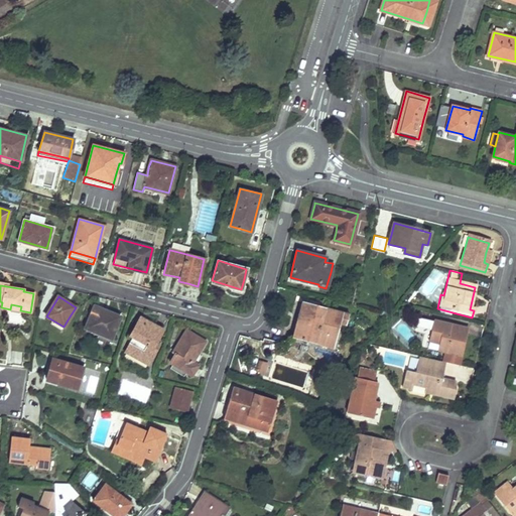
[(309,342),(314,343),(320,345),(333,348),(336,335),(340,324),(345,325),(348,314),(301,302),(292,337),(300,339),(298,350),(306,352),(309,342)]
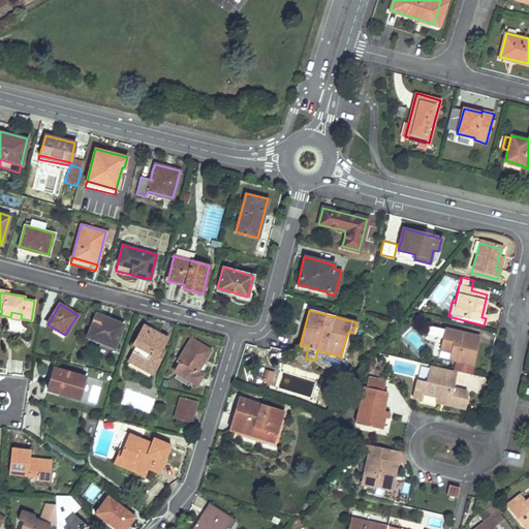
[(115,347),(119,336),(124,325),(97,314),(88,336),(115,347)]
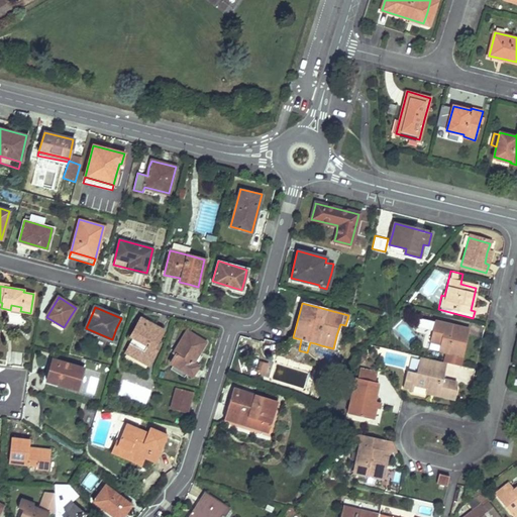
[(154,344),(159,337),(163,331),(140,319),(131,336),(134,338),(127,350),(148,363),(159,346),(154,344)]
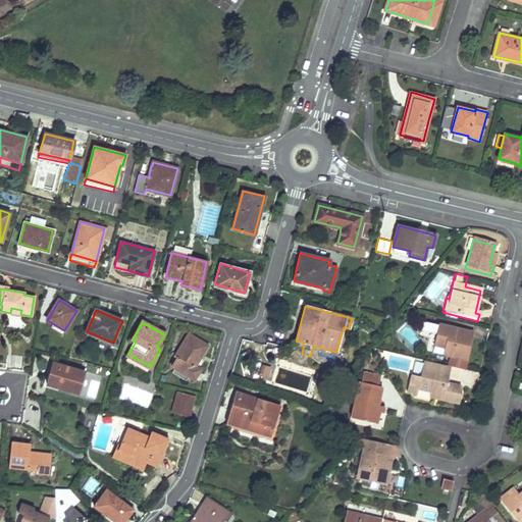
[(449,360),(448,366),(464,370),(471,338),(455,333),(456,331),(437,326),(432,347),(444,350),(449,360)]
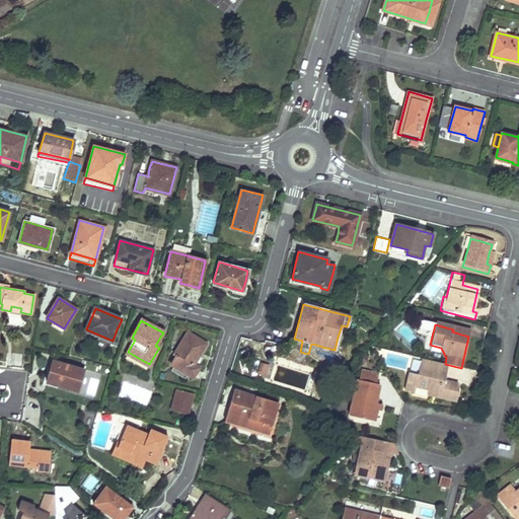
[(181,371),(188,375),(193,378),(199,368),(194,364),(206,345),(188,332),(174,354),(176,356),(171,365),(174,366),(181,371)]
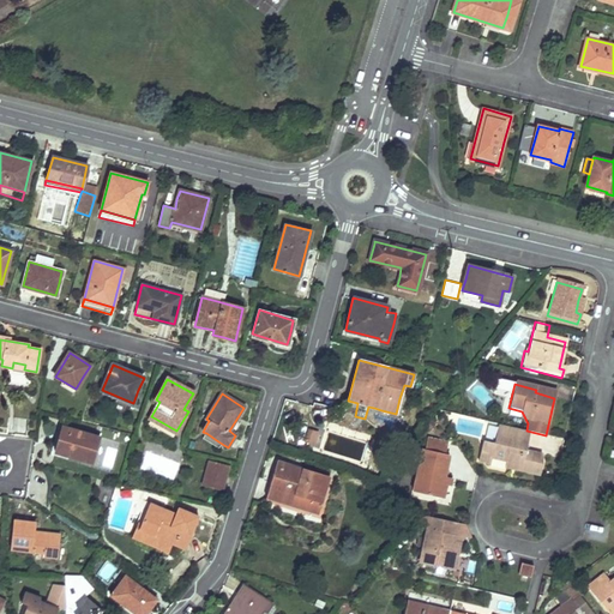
[(8,433),(26,434),(28,419),(10,417),(8,433)]
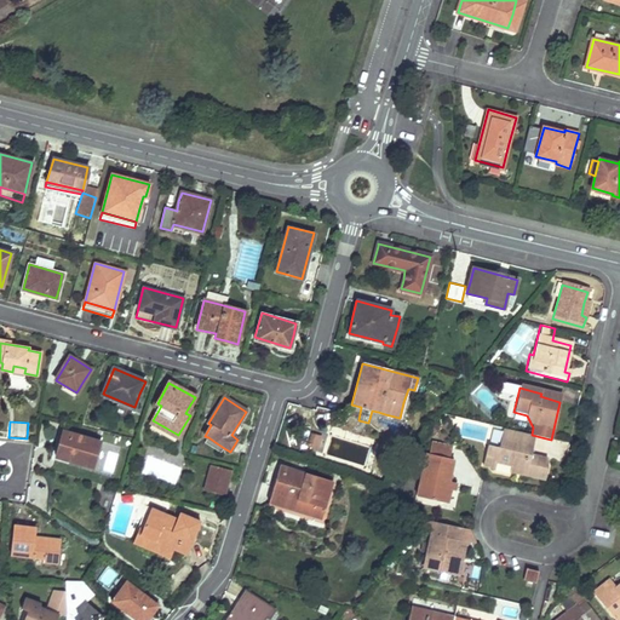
[(92,466),(96,454),(99,442),(63,431),(56,457),(92,466)]
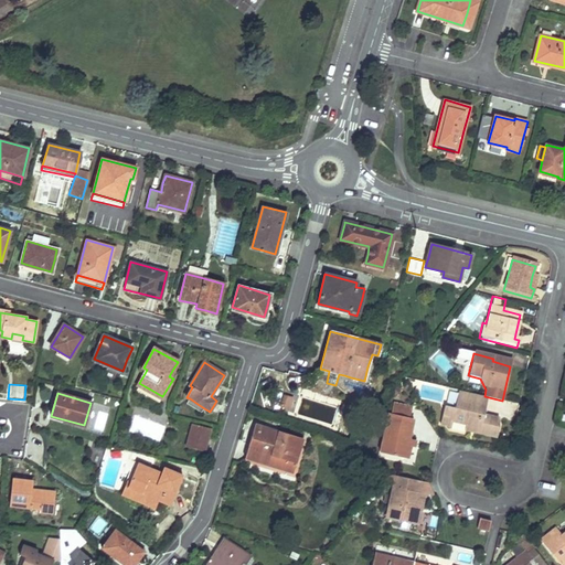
[(486,401),(458,393),(454,411),(444,408),(439,426),(449,428),(450,424),(464,427),(464,432),(496,439),(496,429),(492,428),(493,419),(482,417),(475,415),(476,406),(483,408),(486,401)]
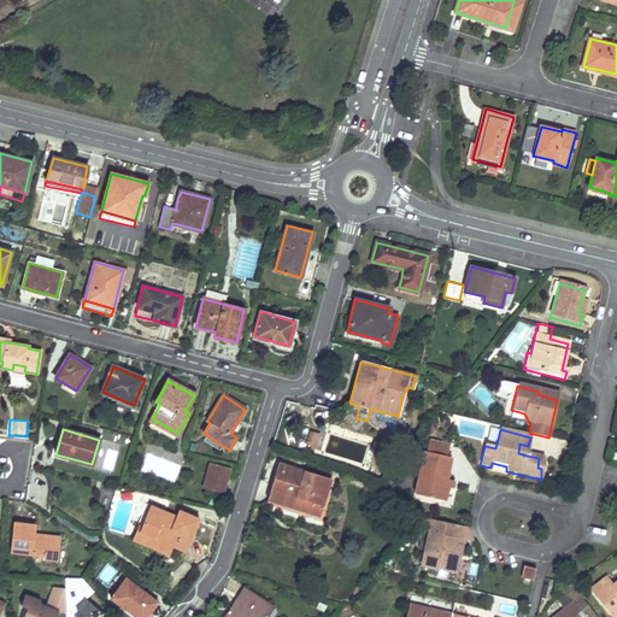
[(318,435),(310,433),(307,444),(315,446),(318,435)]
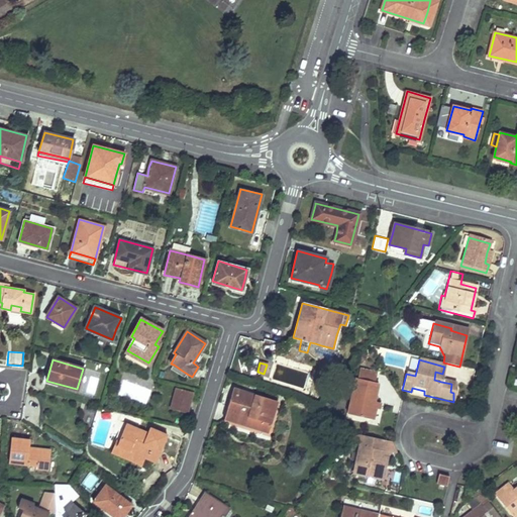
[(181,370),(174,365),(171,370),(184,378),(187,374),(181,370)]
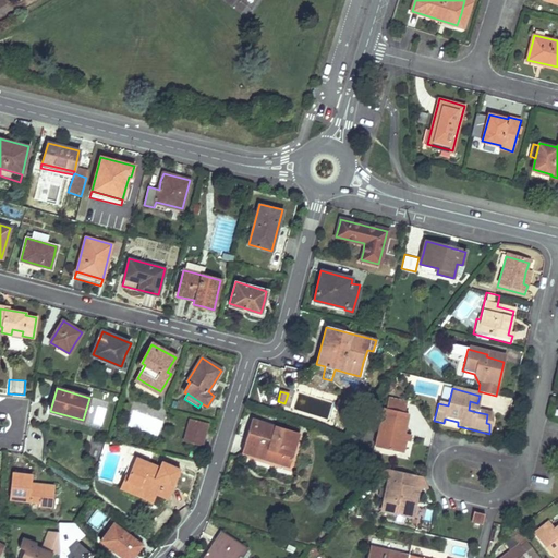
[(404,404),(386,400),(384,410),(381,410),(374,448),(395,453),(399,438),(401,438),(407,415),(402,414),(404,404)]
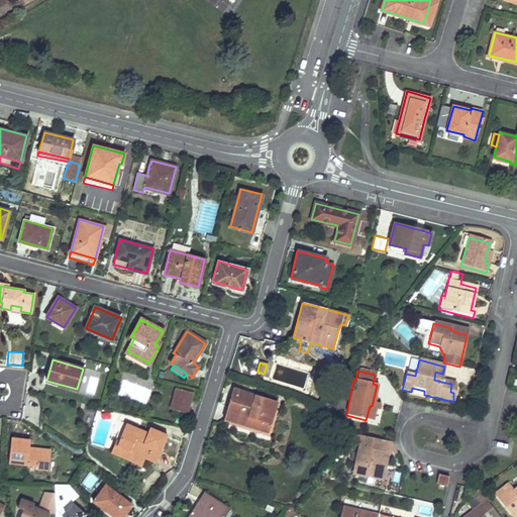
[(442,374),(435,372),(434,380),(441,382),(442,374)]
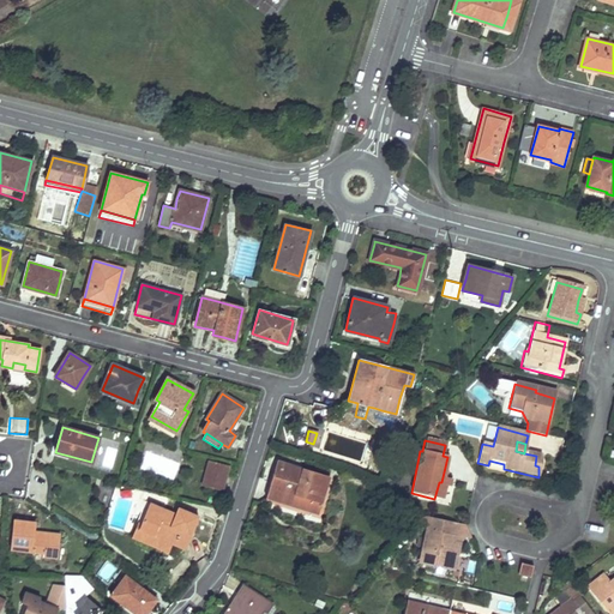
[(318,513),(323,495),(329,477),(278,462),(268,498),(318,513)]
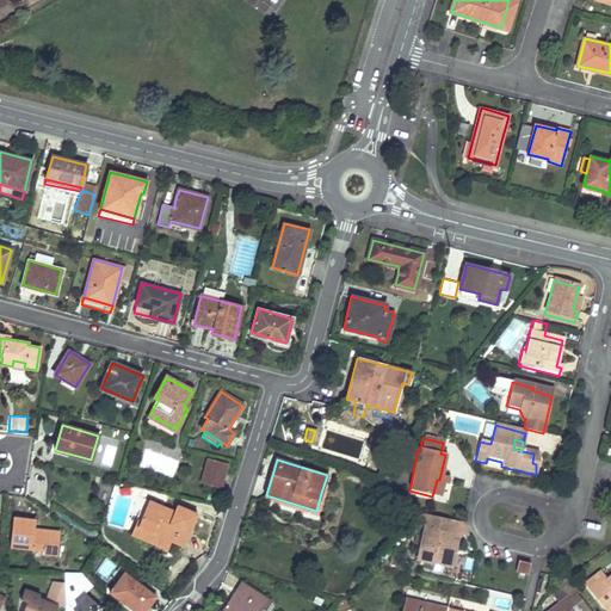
[(207,485),(214,487),(222,488),(228,467),(213,463),(207,485)]
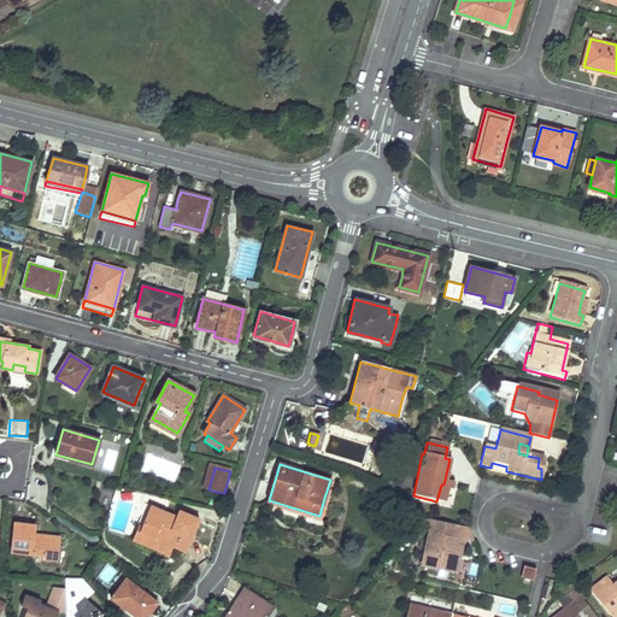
[(168,512),(159,509),(151,505),(142,526),(140,524),(136,530),(174,546),(186,551),(200,518),(180,510),(175,518),(166,515),(168,512)]
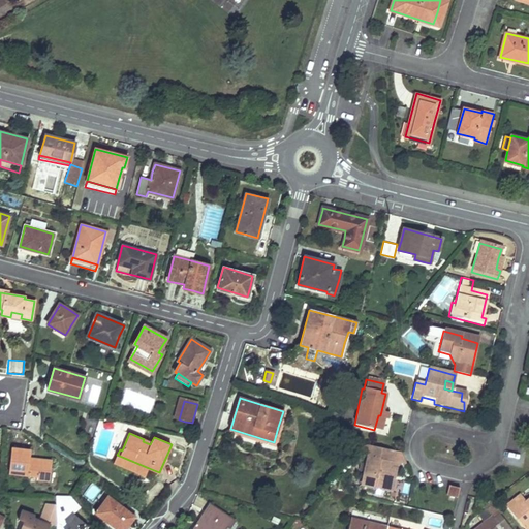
[(389,450),(369,446),(360,486),(385,492),(393,463),(389,462),(385,462),(389,450)]
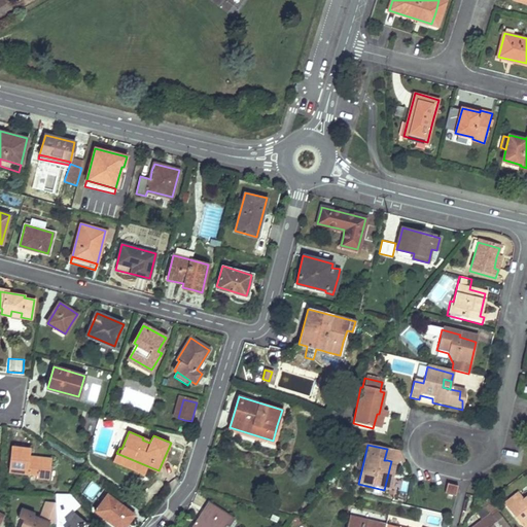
[(29,450),(11,449),(8,472),(36,477),(37,479),(47,480),(49,460),(29,458),(29,450)]
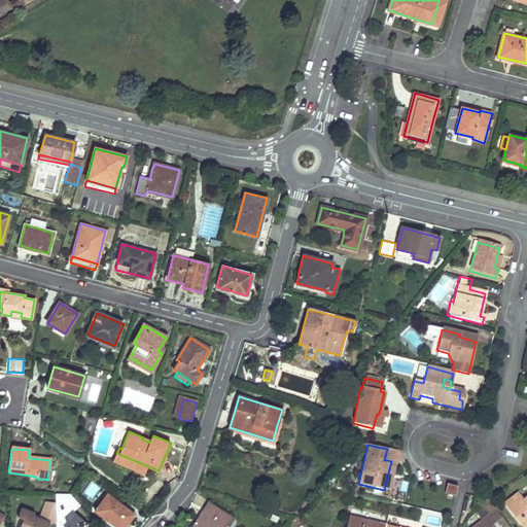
[(148,466),(116,453),(114,460),(144,473),(148,466)]
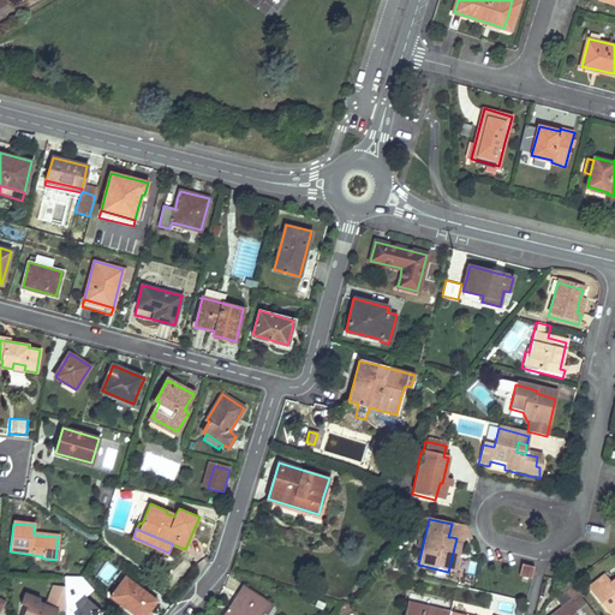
[(457,538),(448,572),(452,573),(459,539),(457,538)]
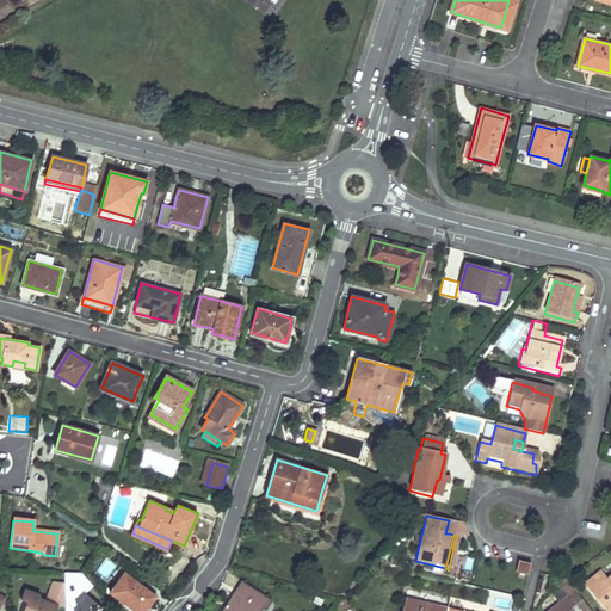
[(528,574),(530,565),(518,561),(516,572),(528,574)]
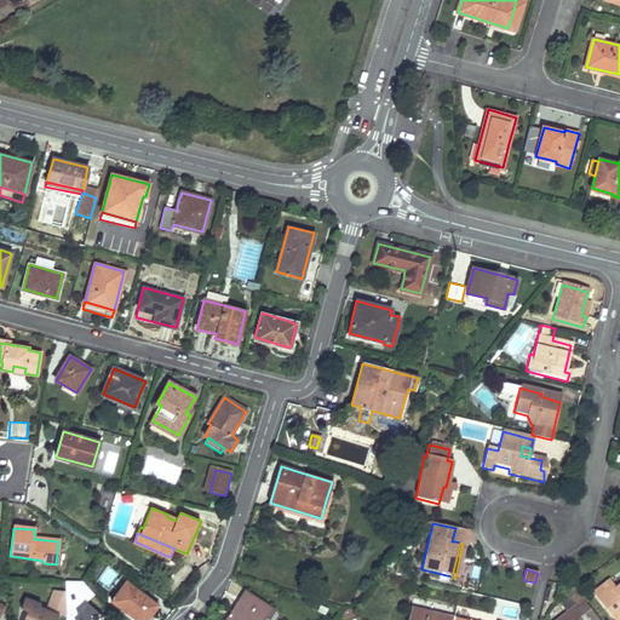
[(613,590),(606,581),(589,596),(595,603),(612,590),(613,590)]
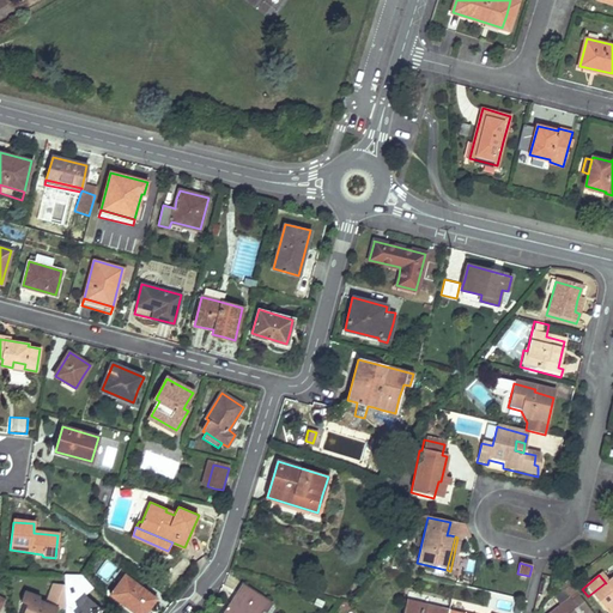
[(135,612),(145,612),(149,608),(156,599),(125,576),(110,595),(135,612)]
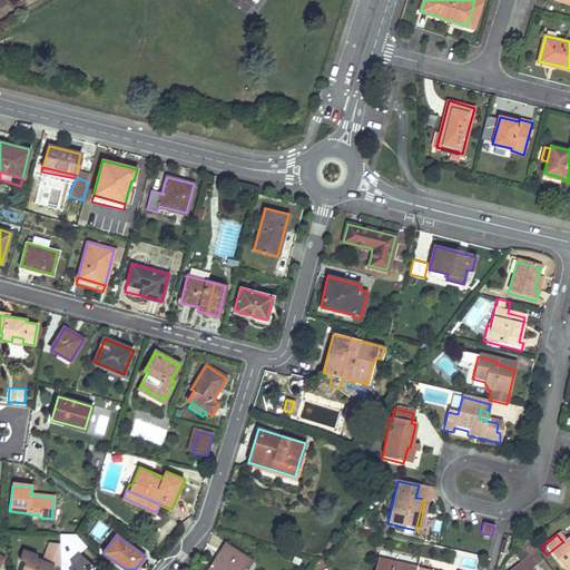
[(569,538),(563,543),(562,542),(547,554),(559,569),(563,569),(569,564),(569,538)]
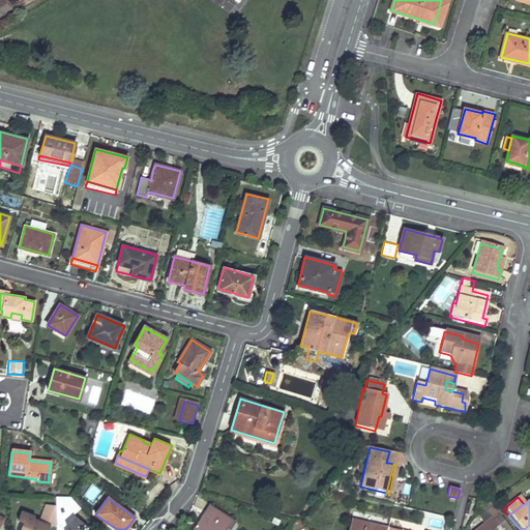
[(56,520),(56,504),(42,503),(41,519),(56,520)]
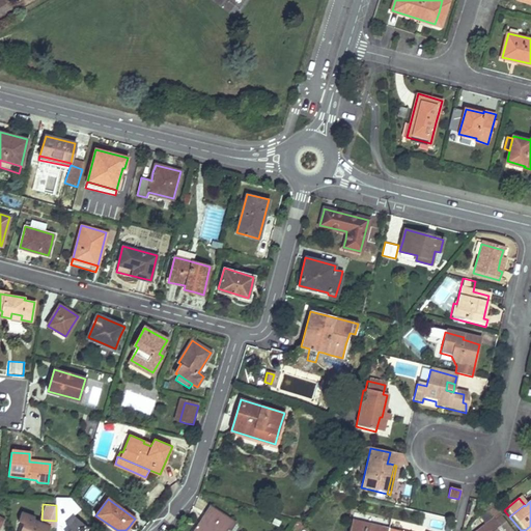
[(225,530),(227,528),(230,530),(235,523),(211,505),(192,530),(225,530)]
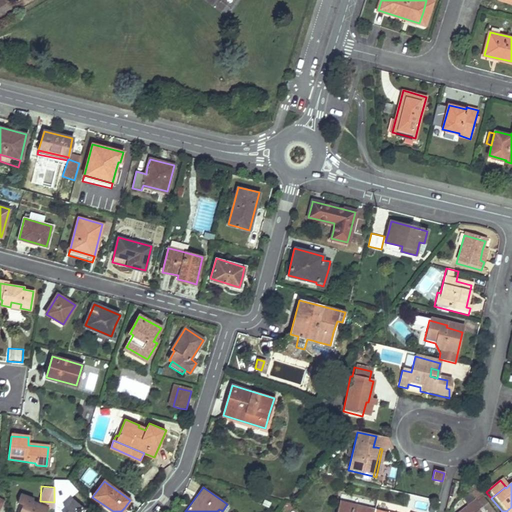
[(481,511),(475,504),(480,500),(481,499),(472,487),(464,493),(466,496),(469,496),(474,502),(460,511),(481,511)]
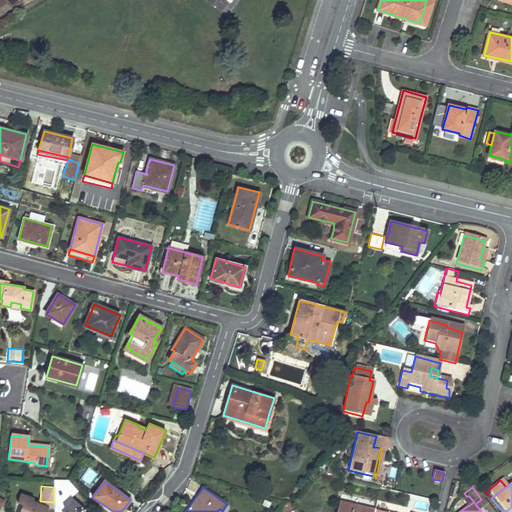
[(67,511),(84,511),(86,510),(70,496),(63,505),(69,510),(67,511)]
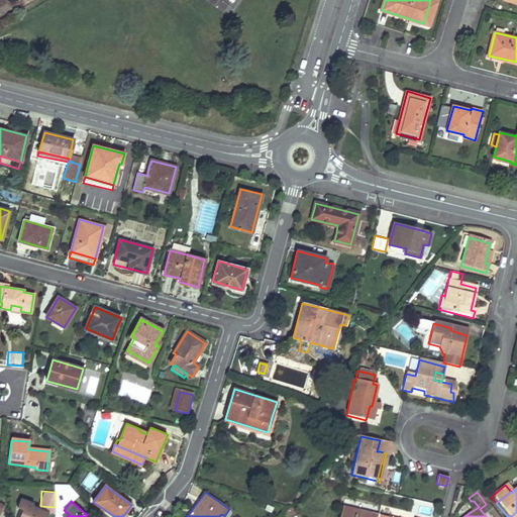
[(486,516),(494,516),(485,505),(480,509),(486,516)]
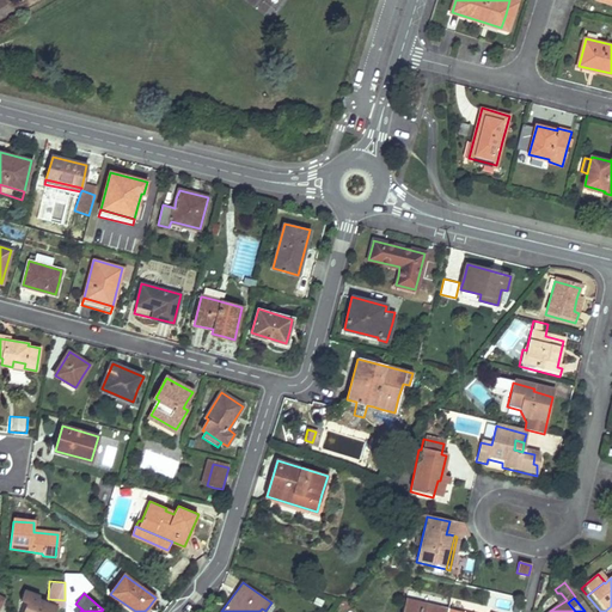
[(446,611),(447,609),(407,599),(403,611),(446,611)]
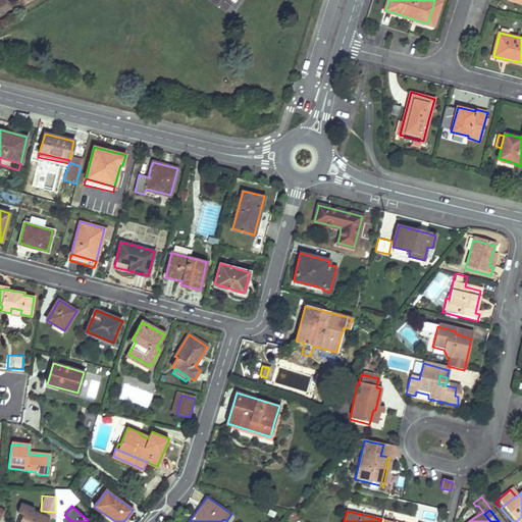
[(46,521),(48,518),(41,515),(33,512),(31,517),(24,514),(20,521),(46,521)]
